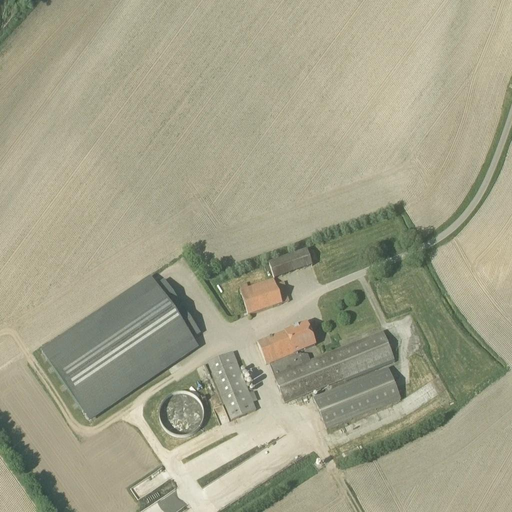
[(310,270),(305,252),(268,264),(273,281),(310,270)]
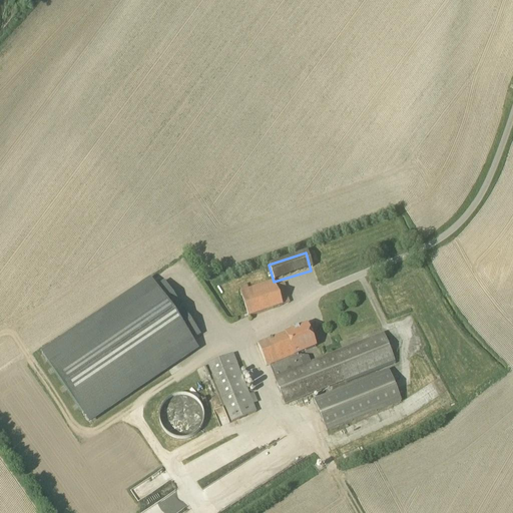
[(151,280),(42,354),(88,422),(197,348),(192,341),(200,335),(164,282),(156,288),(151,280)]
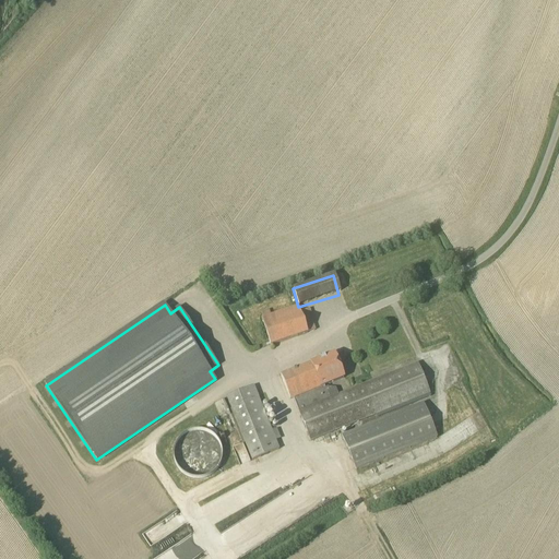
[(261,318),(271,346),(308,333),(316,331),(310,313),(302,316),(298,307),(261,318)]
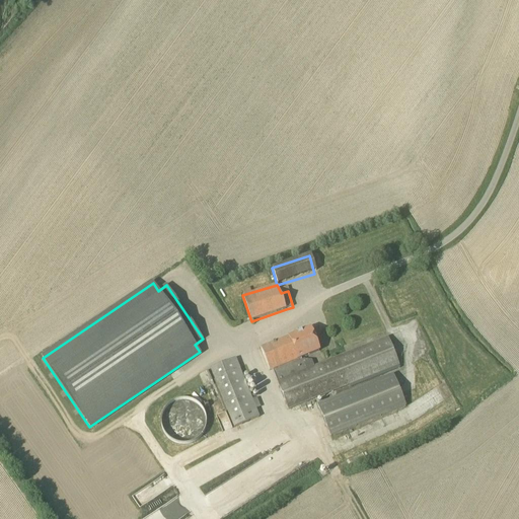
[(272,370),(301,359),(319,351),(310,328),(288,338),(261,349),(270,370),(272,369),(272,370)]
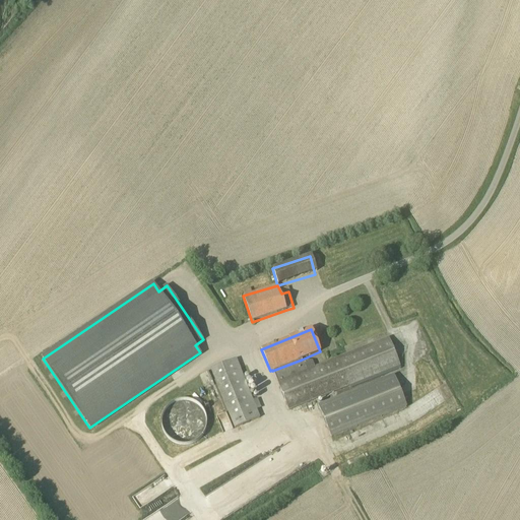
[(302,360),(272,371),(286,408),(399,370),(389,338),(315,368),(313,362),(306,361),(305,361),(303,362),(302,360)]
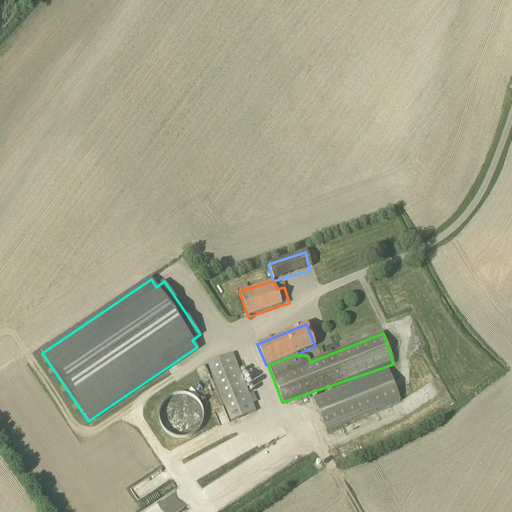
[(256,411),(253,404),(258,402),(254,393),(250,395),(233,353),(207,364),(231,422),(256,411)]
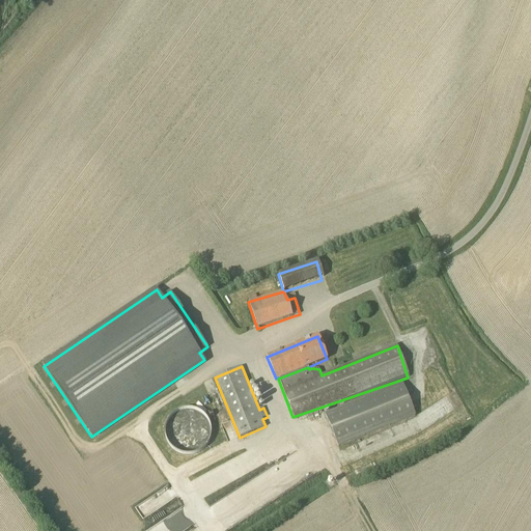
[(415,416),(401,383),(325,414),(338,447),(415,416)]
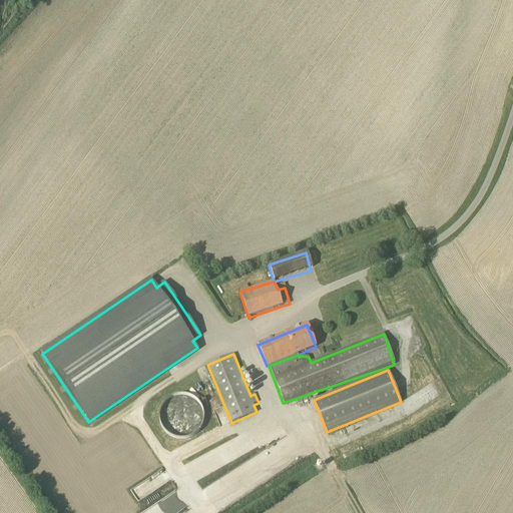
[(160,428),(164,434),(170,438),(176,441),(183,441),(190,438),(196,434),(200,428),(202,420),(201,413),(198,406),(193,401),(186,397),(178,397),(171,399),(165,402),(161,408),(158,415),(158,422),(160,428)]
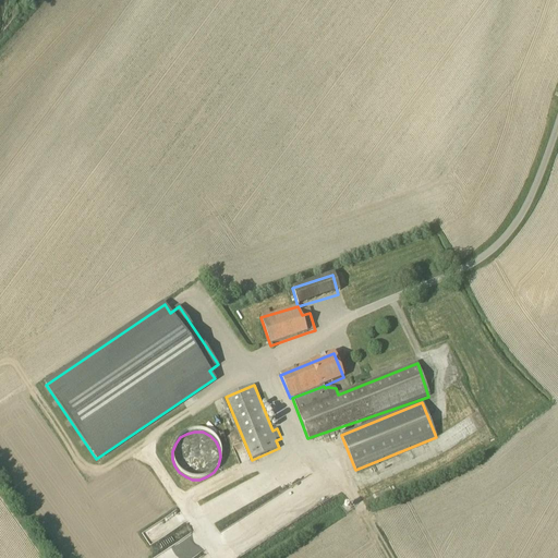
[(299,466),(286,472),(289,482),(303,477),(299,466)]
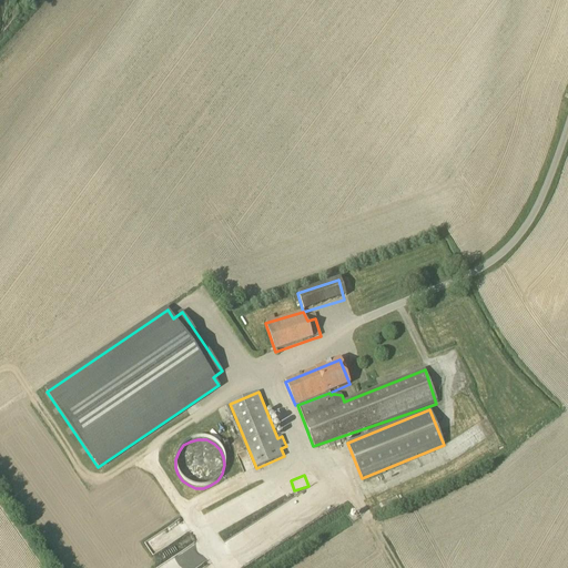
[(176,523),(144,541),(152,553),(183,534),(176,523)]
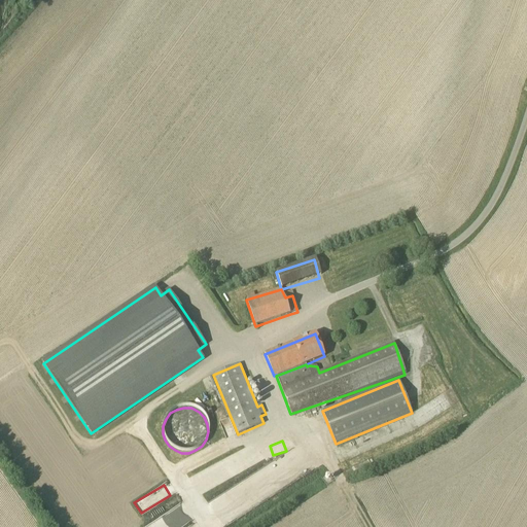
[(180,526),(173,513),(146,526),(180,526)]
